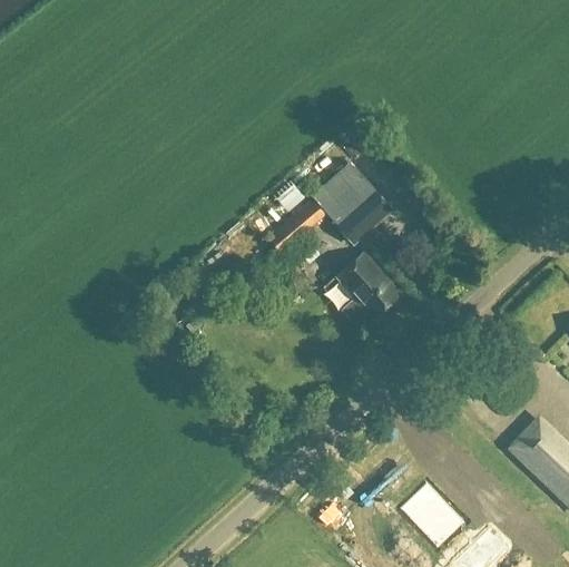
[(350,160),(312,195),(335,222),(374,187),(350,160)]
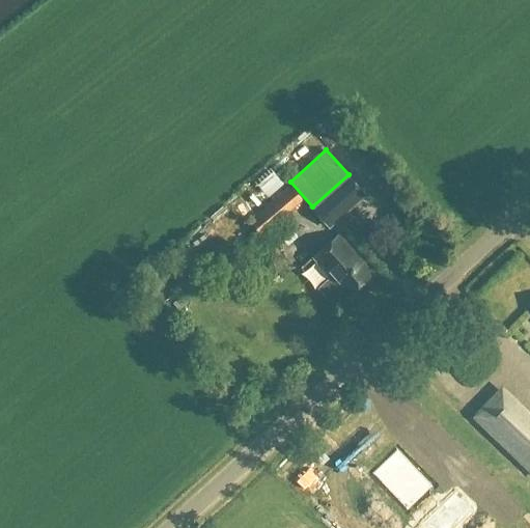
[(329,225),(365,193),(349,174),(312,206),(329,225)]
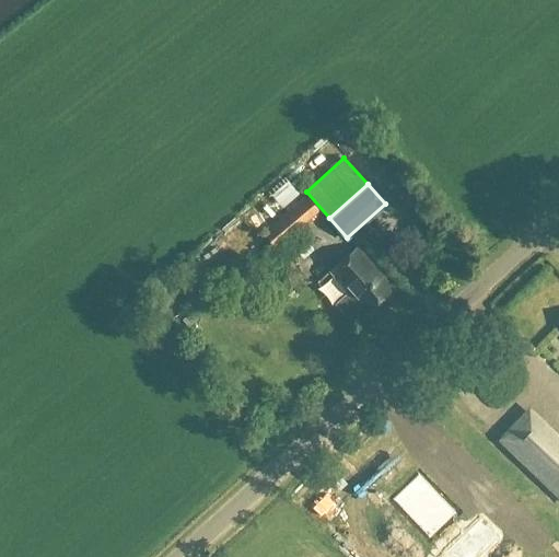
[(276,245),(321,208),(307,194),(264,231),(276,245)]
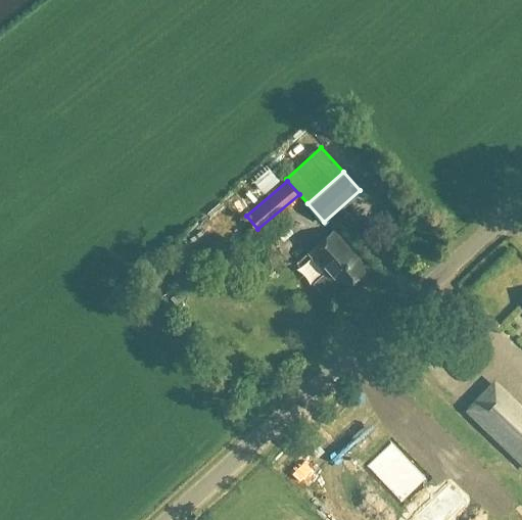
[(342,289),(367,268),(333,230),(309,252),(327,272),(315,282),(325,294),(337,283),(342,289)]
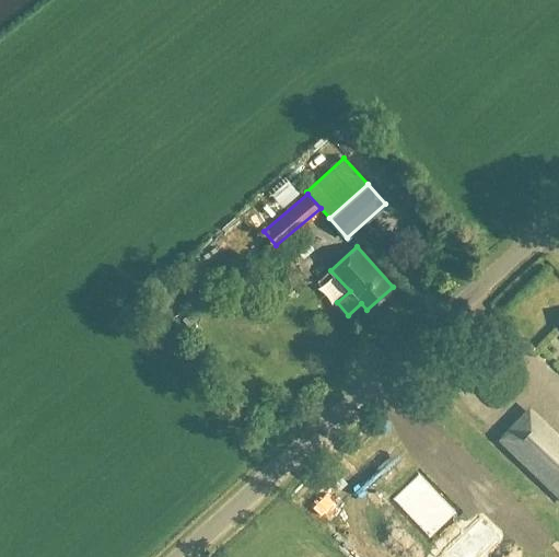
[(558,440),(528,412),(501,440),(558,496),(558,440)]
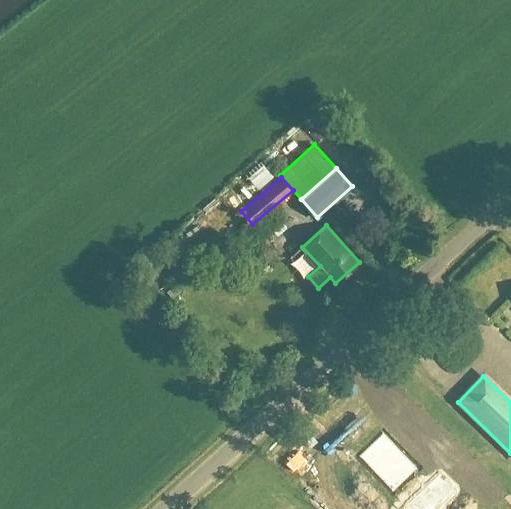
[(383,434),(360,456),(393,491),(416,469),(383,434)]
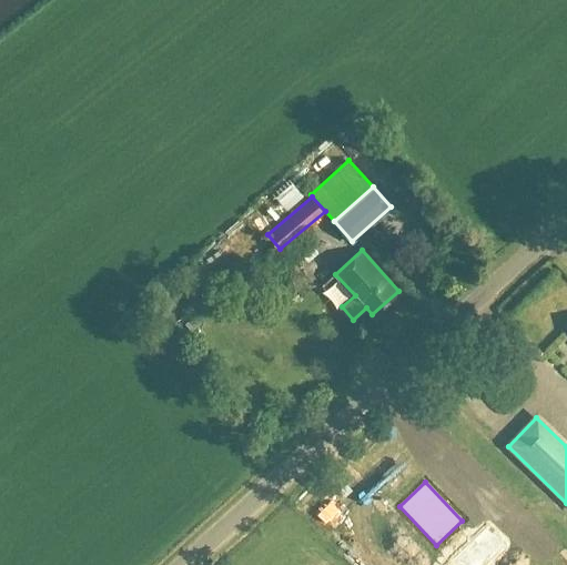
[(474,540),(465,547),(454,557),(461,564),(482,564),(504,545),(486,527),(474,540)]
